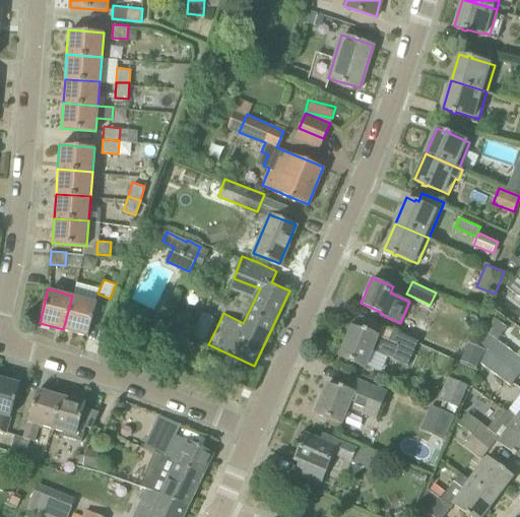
[(96,303),(72,296),(63,329),(87,335),(96,303)]
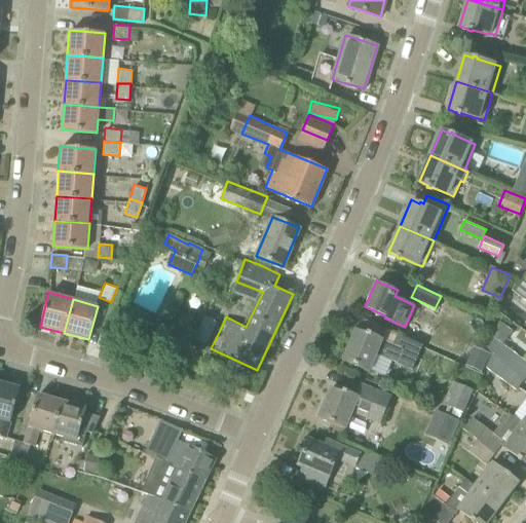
[(383,337),(368,332),(366,334),(354,329),(342,359),(369,371),(377,353),(412,368),(421,344),(398,334),(392,343),(382,339),(383,337)]
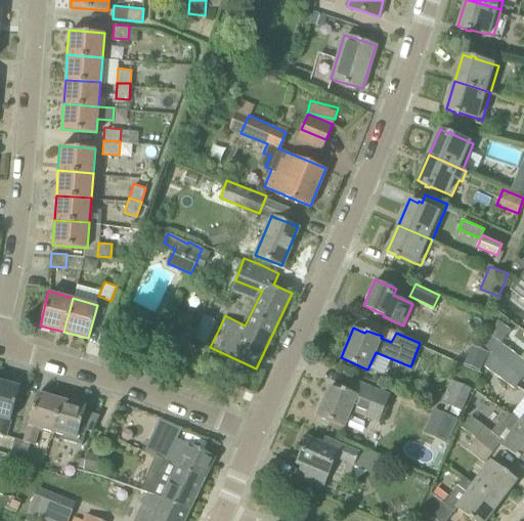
[(522,377),(523,374),(523,358),(489,334),(482,346),(489,351),(522,377)]
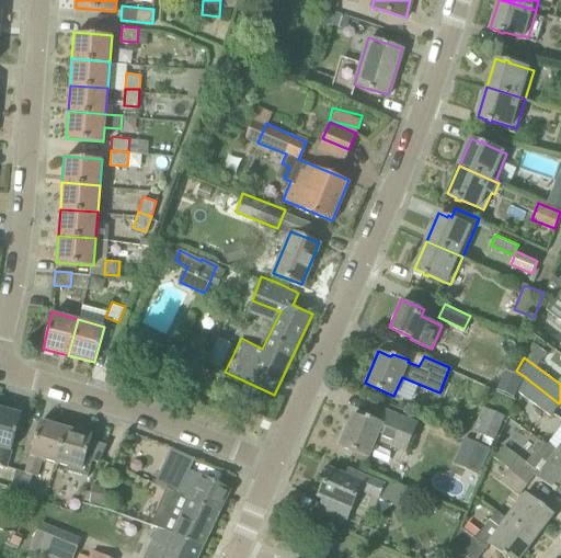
[(522,376),(505,369),(497,388),(514,396),(522,376)]
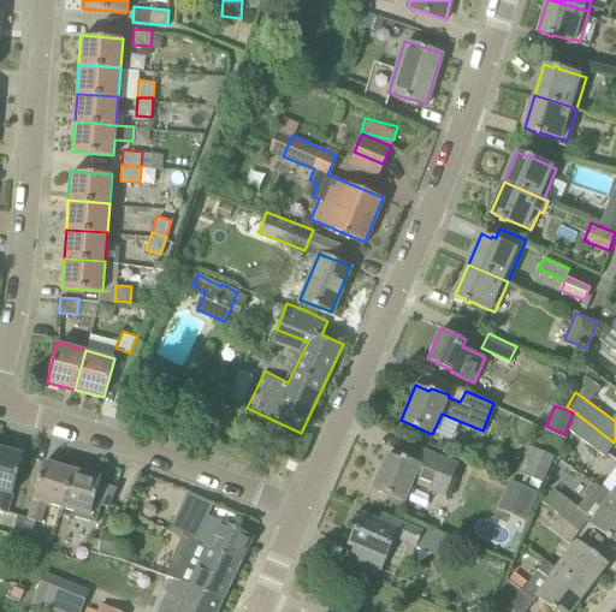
[(614,443),(575,413),(569,428),(604,455),(614,443)]
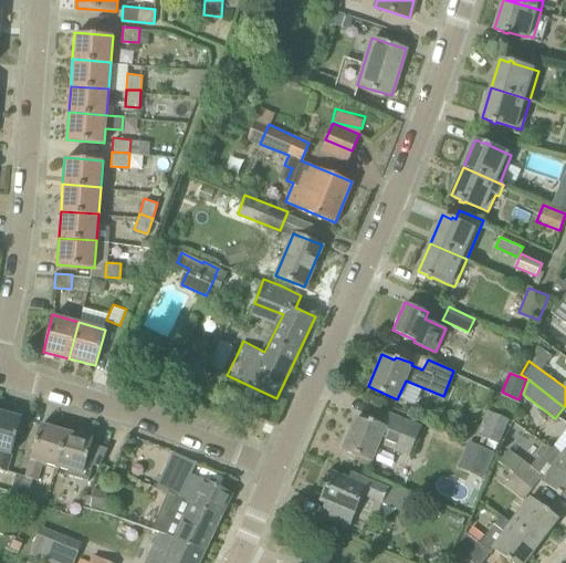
[(501,440),(509,416),(489,409),(481,435),(501,440)]
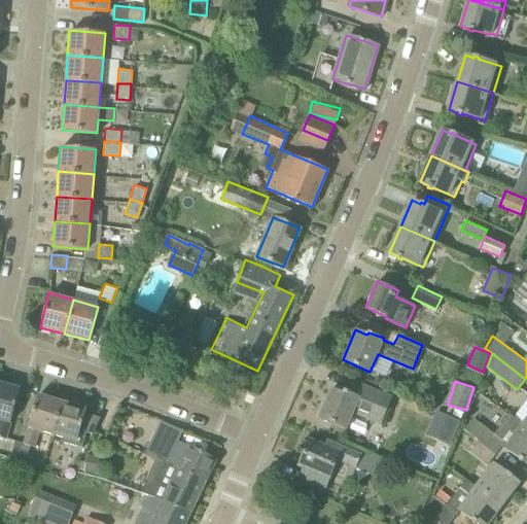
[(20,389),(0,383),(0,435),(6,438),(20,389)]
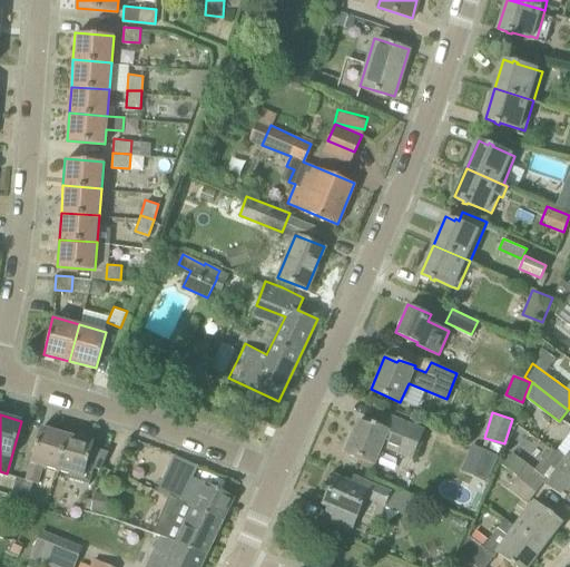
[(385,428),(372,422),(371,424),(357,420),(344,451),(374,463),(382,446),(405,455),(412,458),(424,429),(390,414),(385,428)]
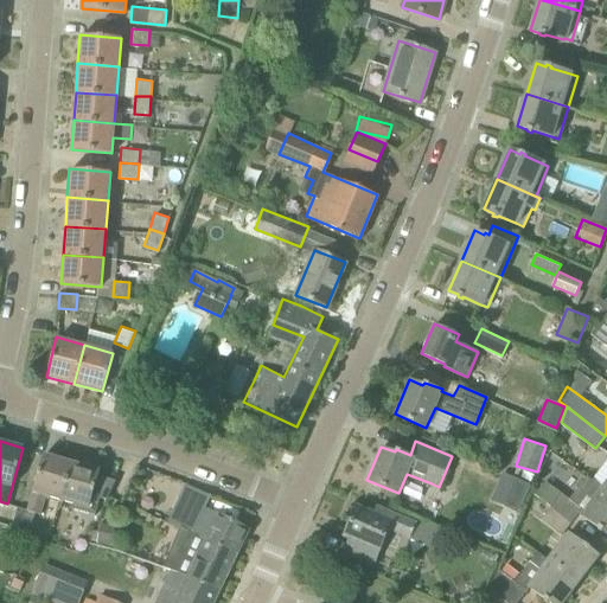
[(43,454),(29,508),(17,506),(11,527),(29,532),(34,511),(39,512),(45,494),(61,498),(71,462),(43,454)]
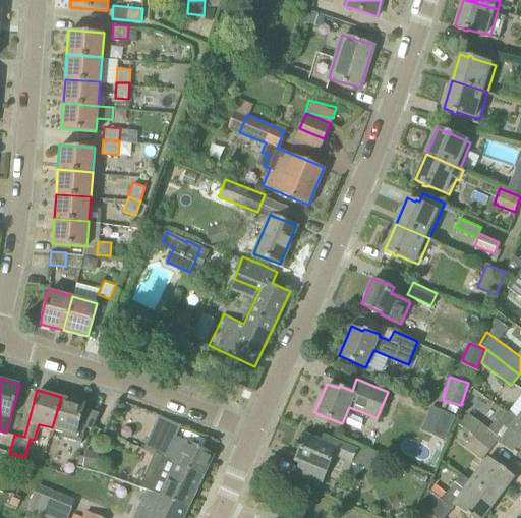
[(85,403),(61,397),(52,427),(66,432),(61,448),(72,451),(85,403)]
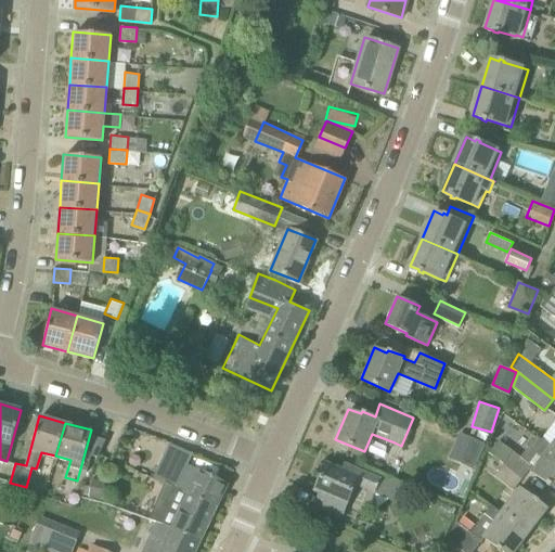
[(475,470),(486,443),(462,433),(451,460),(475,470)]
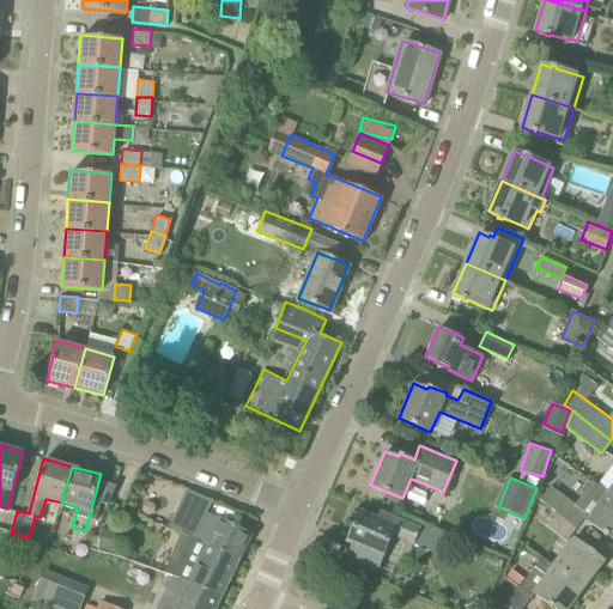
[(540,498),(556,510),(577,525),(587,512),(551,485),(540,498)]
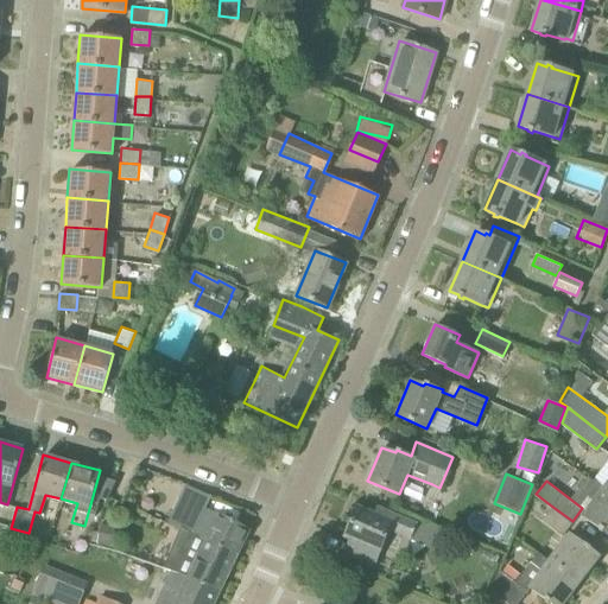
[(210,495),(187,484),(173,513),(209,529),(204,539),(236,554),(248,529),(204,508),(210,495)]
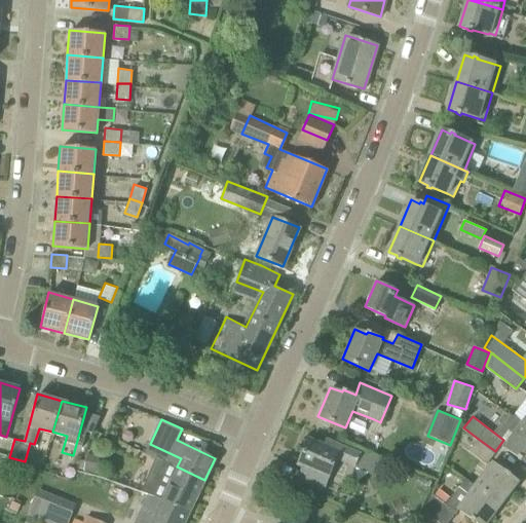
[(508,443),(504,446),(518,456),(517,457),(521,460),(522,459),(525,461),(525,426),(521,423),(508,443)]
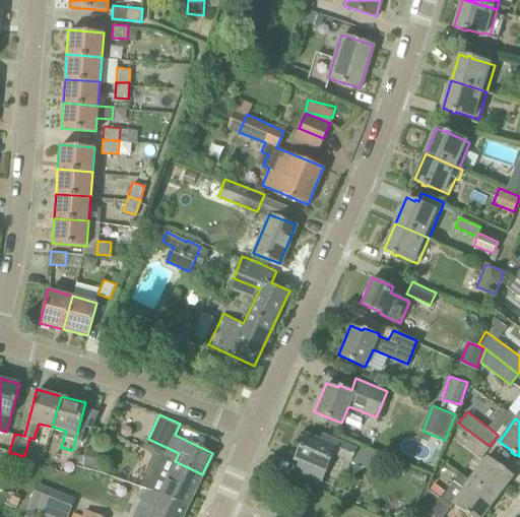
[(481,458),(490,446),(471,433),(463,444),(481,458)]
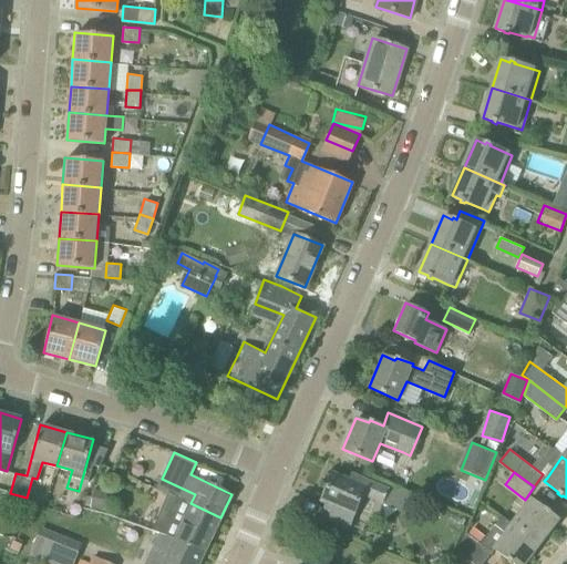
[(389,489),(352,473),(349,480),(333,473),(321,500),(327,502),(321,515),(348,526),(361,493),(383,502),(389,489)]
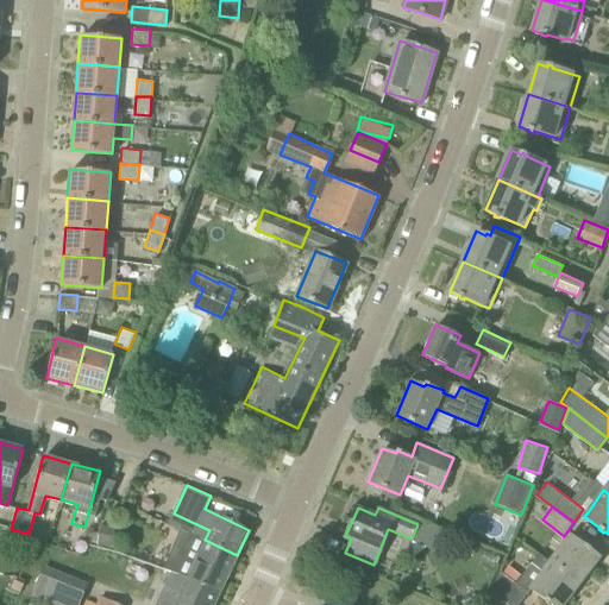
[(176,572),(175,574),(218,594),(237,555),(205,540),(209,530),(174,514),(169,522),(181,527),(163,567),(176,572)]
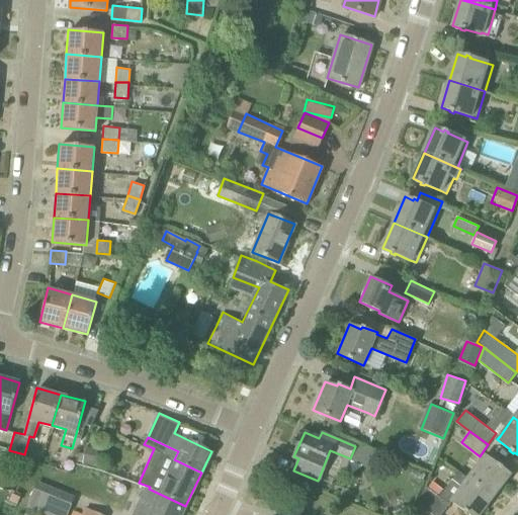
[(485,455),(467,478),(492,496),(509,474),(502,468),(503,466),(499,464),(498,465),(485,455)]
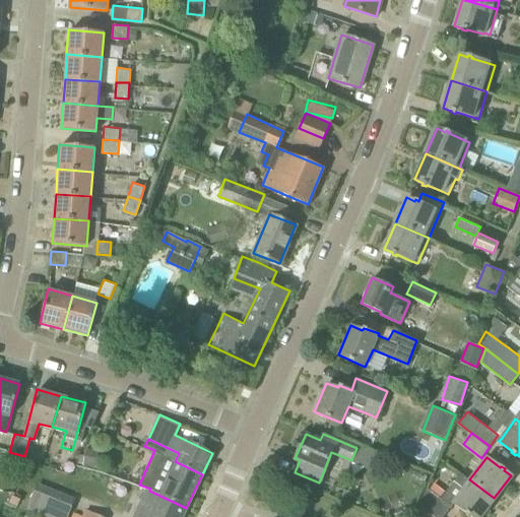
[(453,502),(466,512),(465,513),(469,516),(470,515),(472,516),(479,516),(494,498),(469,479),(459,472),(453,480),(463,489),(453,502)]
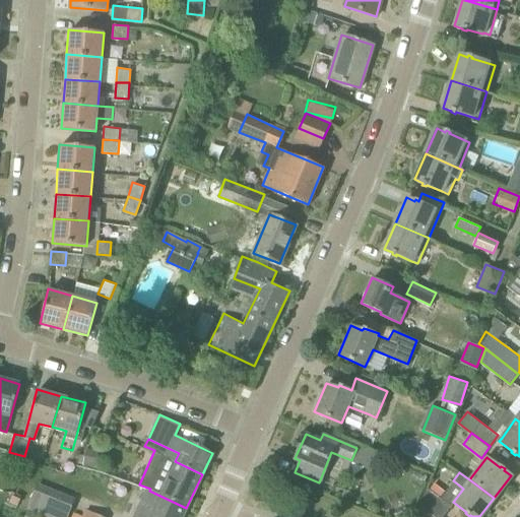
[(54,516),(68,516),(75,493),(36,481),(28,510),(54,516)]
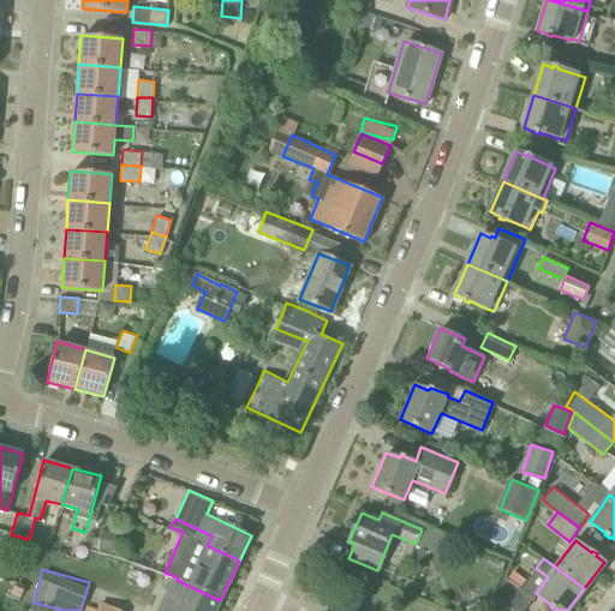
[(489,610),(521,610),(533,598),(514,582),(505,575),(489,610)]
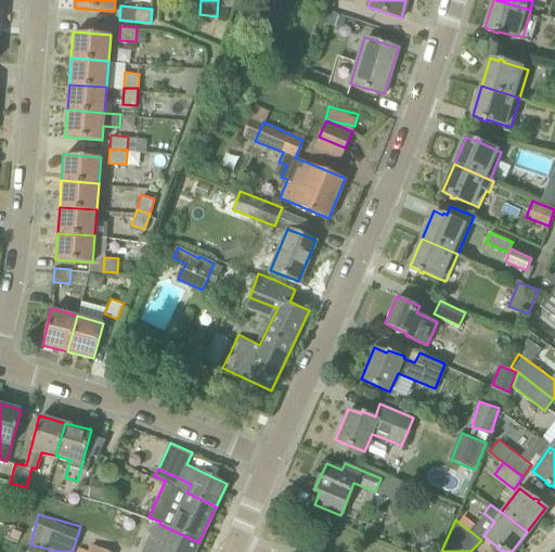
[(194,551),(198,542),(159,524),(153,537),(152,536),(143,551),(194,551)]
